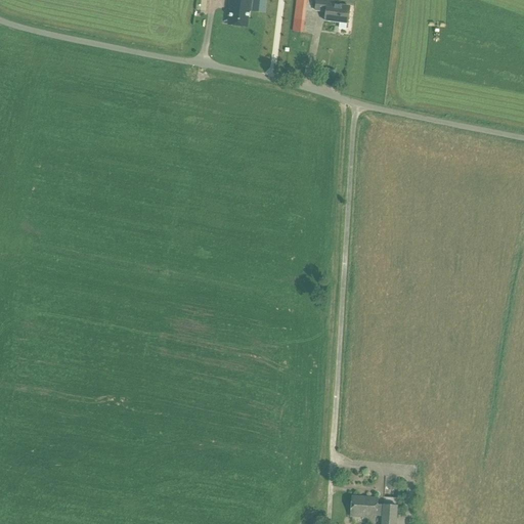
[(265,13),(266,0),(230,0),(229,9),(230,9),(228,25),(248,27),(250,11),(265,13)]
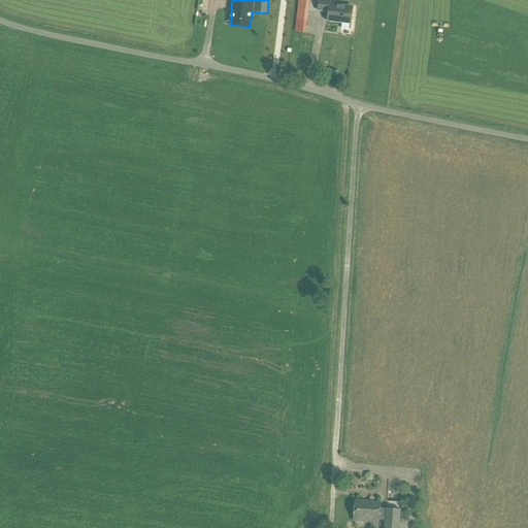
[(305,22),(309,1),(310,1),(310,0),(299,0),(297,15),(302,17),(301,21),(305,22)]
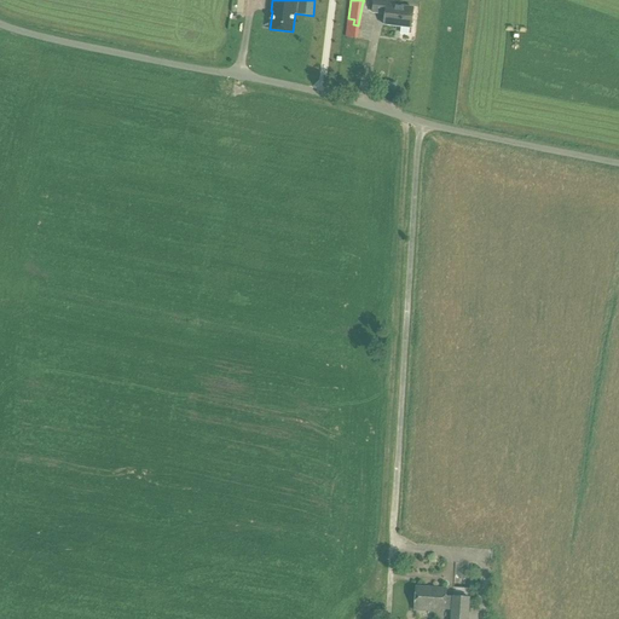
[(394,0),(374,0),(372,12),(386,13),(385,24),(401,25),(400,32),(409,33),(410,27),(411,27),(414,7),(394,6),(394,0)]
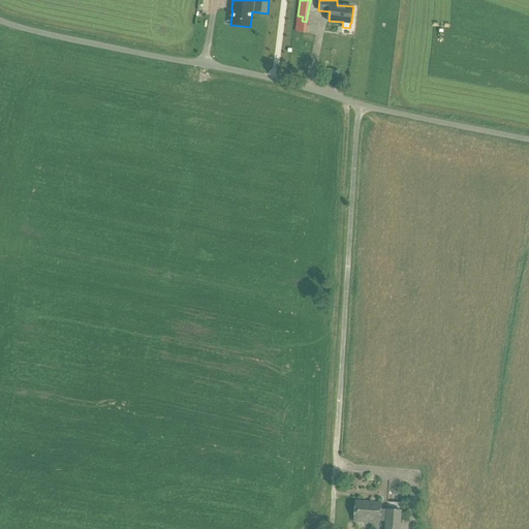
[(396,493),(396,479),(385,479),(386,493),(396,493)]
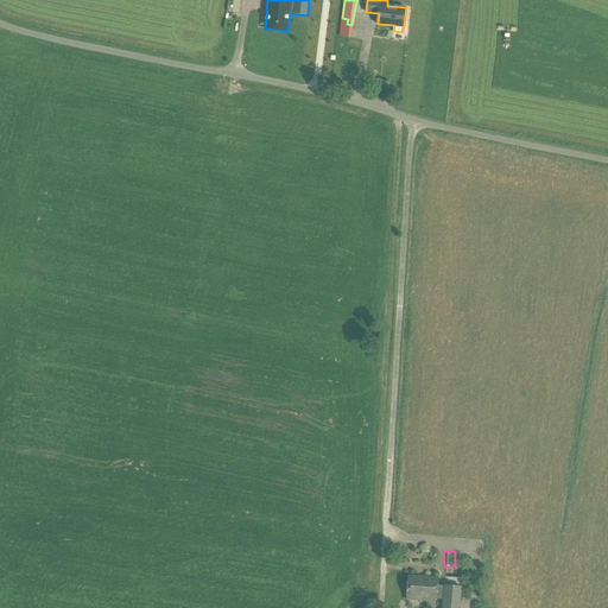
[(407,575),(406,600),(428,601),(428,600),(437,601),(437,599),(438,588),(439,578),(407,575)]
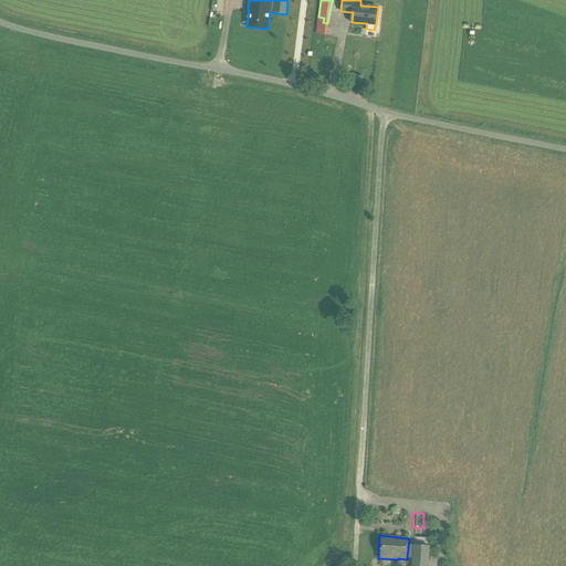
[(412,558),(411,565),(428,565),(430,546),(412,545),(412,547),(408,547),(407,557),(412,558)]
